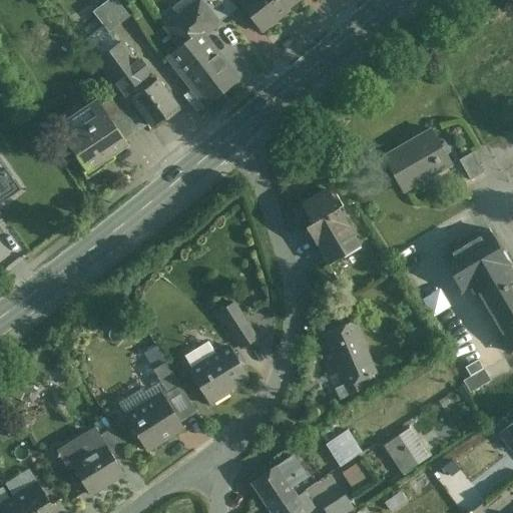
[(116,0),(106,0),(92,10),(103,26),(106,31),(128,17),(116,0)]
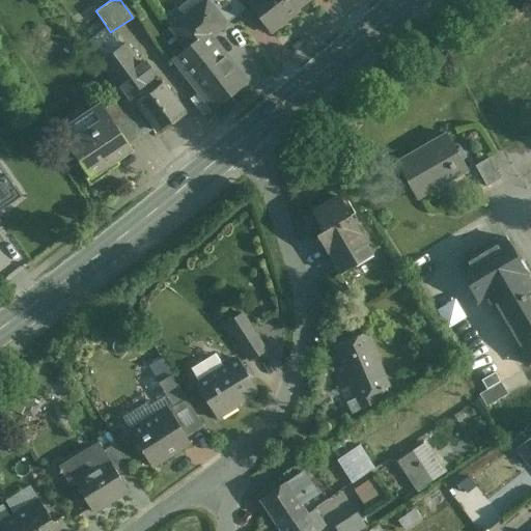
[(204,0),(170,28),(187,49),(206,33),(211,37),(227,24),(208,0),(204,0)]
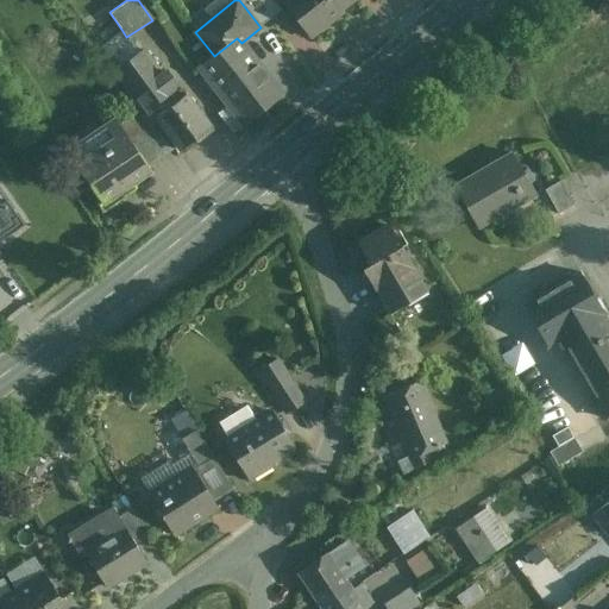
[(270,19),(255,0),(239,0),(261,27),(270,19)]
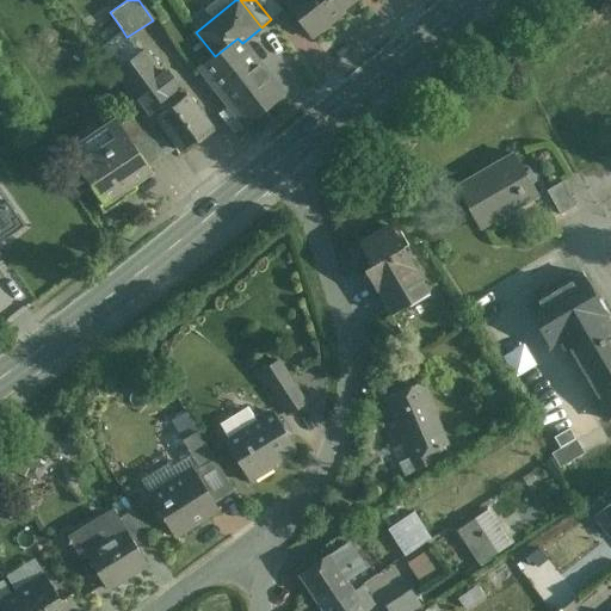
[(282,11),(273,0),(255,0),(271,19),(282,11)]
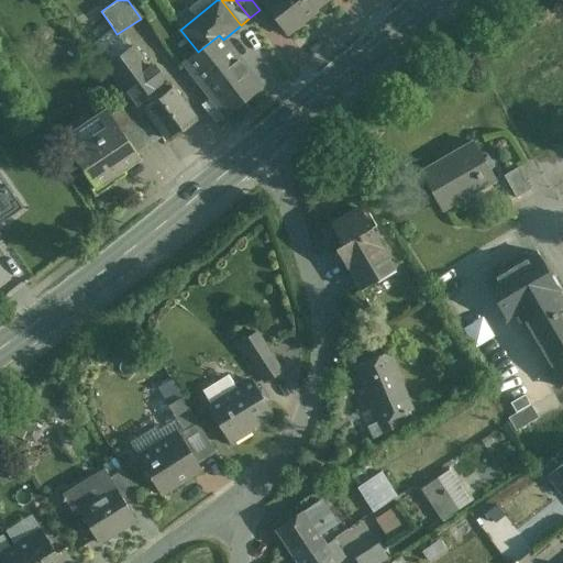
[(268,0),(264,4),(288,35),(318,12),(316,10),(328,0),(268,0)]
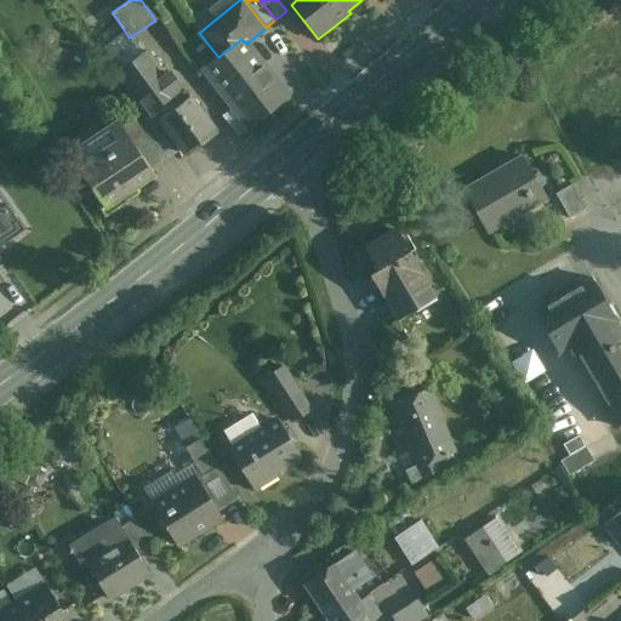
[(182,103),(165,80),(167,79),(147,51),(144,53),(129,38),(125,32),(103,49),(120,72),(115,74),(136,102),(142,97),(159,120),(158,120),(182,154),(199,142),(201,146),(218,134),(209,120),(208,120),(189,97),(182,103)]
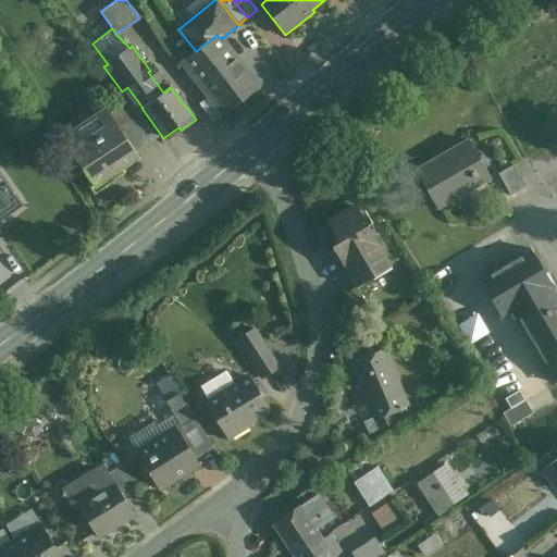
[(221,39),(217,35),(196,51),(184,60),(183,61),(224,114),(258,88),(221,39)]
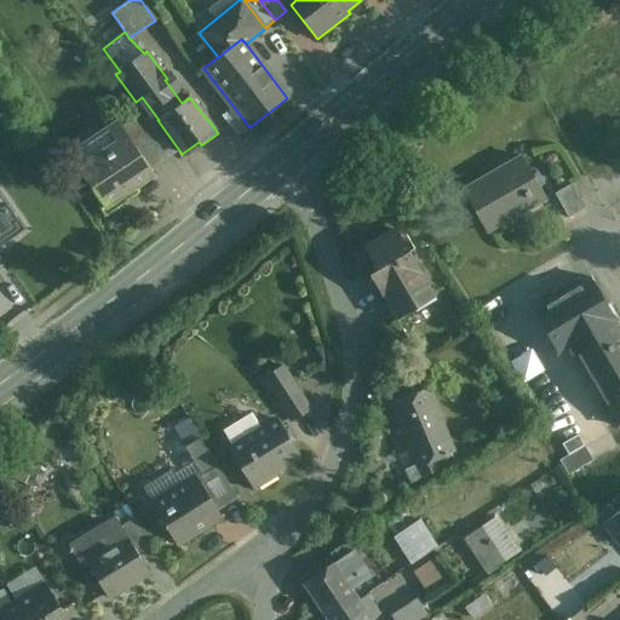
[(116,120),(68,153),(105,208),(154,176),(132,144),(116,120)]
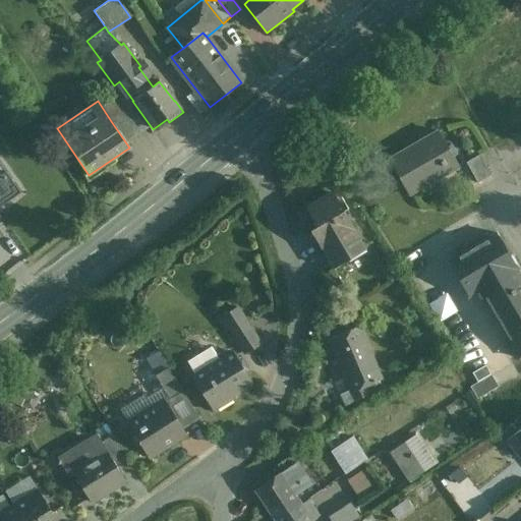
[(148,128),(131,107),(111,121),(126,142),(148,128)]
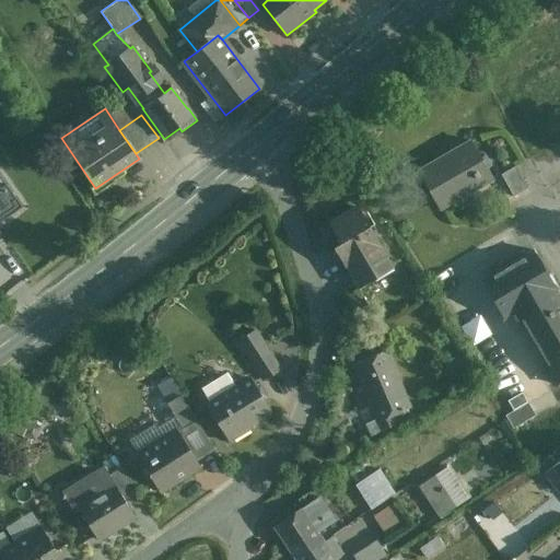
[(471,141),(418,173),(440,211),(493,179),(471,141)]
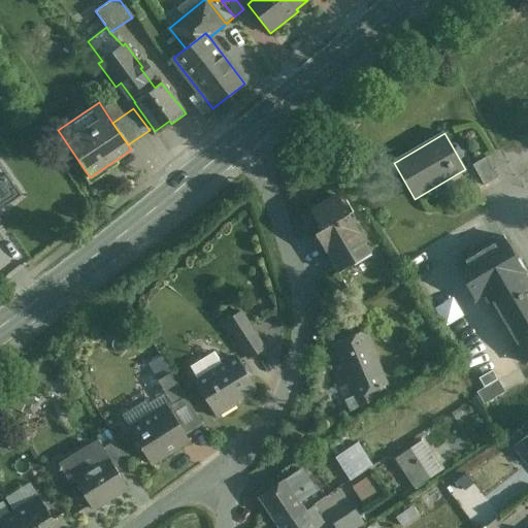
[(486,157),(472,165),(484,186),(498,178),(486,157)]
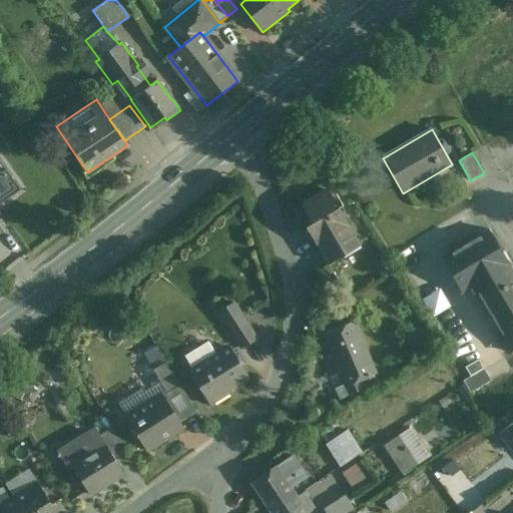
[(0,205),(22,189),(0,158),(0,205)]
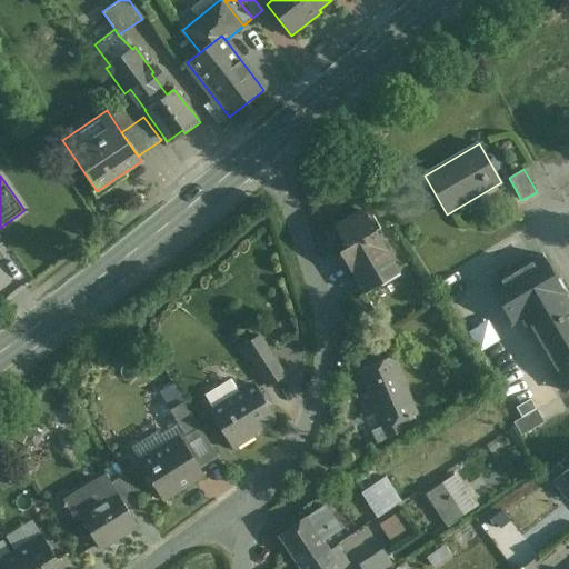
[(366,212),(337,229),(349,250),(343,253),(355,270),(388,250),(366,212)]
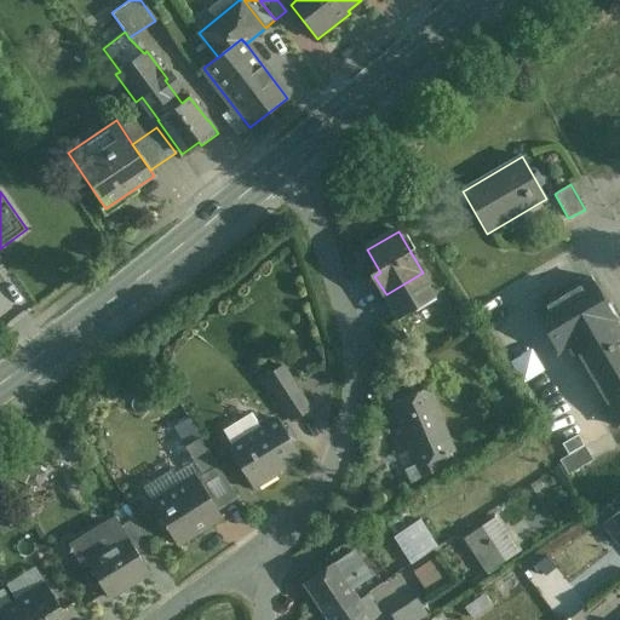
[(386,294),(402,323),(440,300),(423,273),(386,294)]
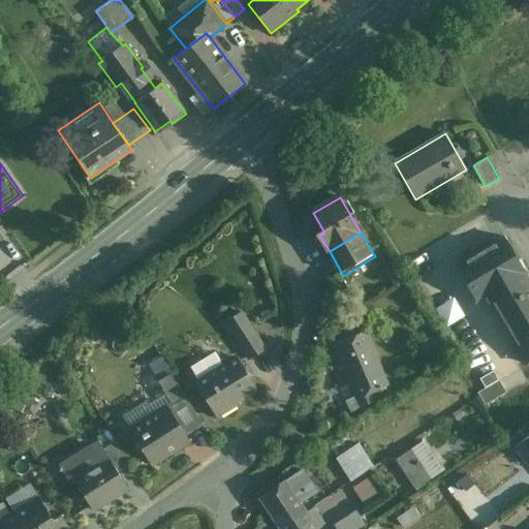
[(525,273),(504,238),(456,267),(476,302),(487,294),(528,364),(528,363),(528,285),(522,274),(525,273)]
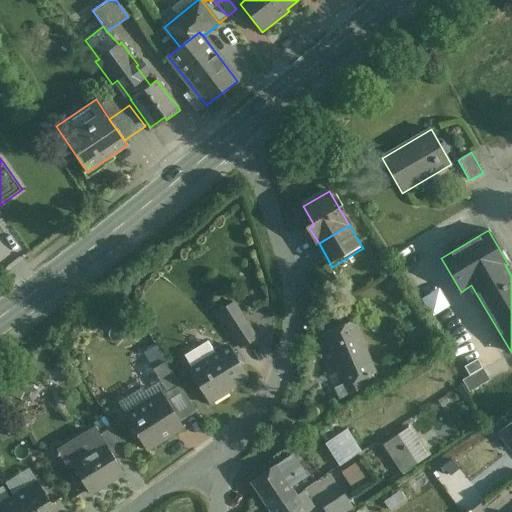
[(432,313),(448,304),(439,287),(422,297),(432,313)]
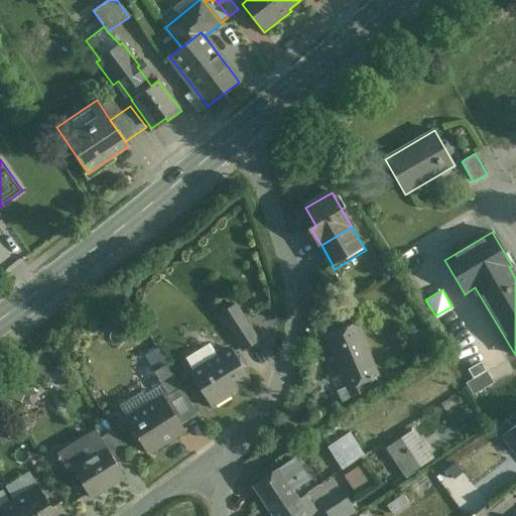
[(236,304),(221,314),(232,332),(235,329),(248,347),(259,339),(236,304)]
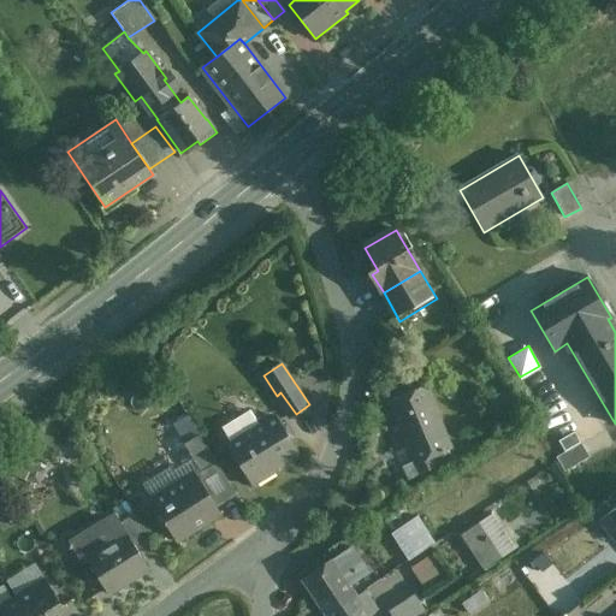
[(426,386),(390,403),(419,465),(455,446),(426,386)]
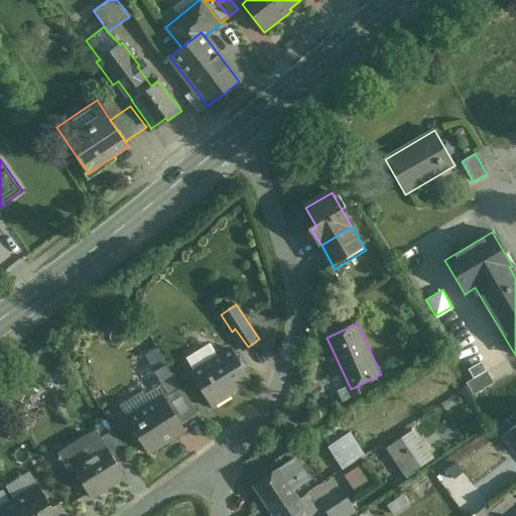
[(231,350),(191,374),(212,407),(234,394),(232,391),(249,380),(231,350)]
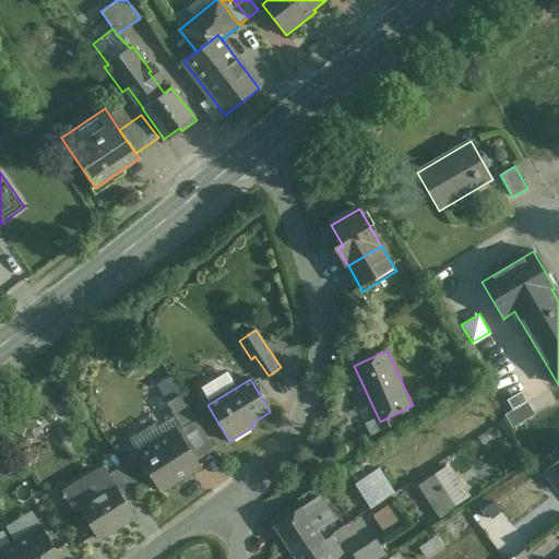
[(197,420),(181,395),(167,403),(183,428),(197,420)]
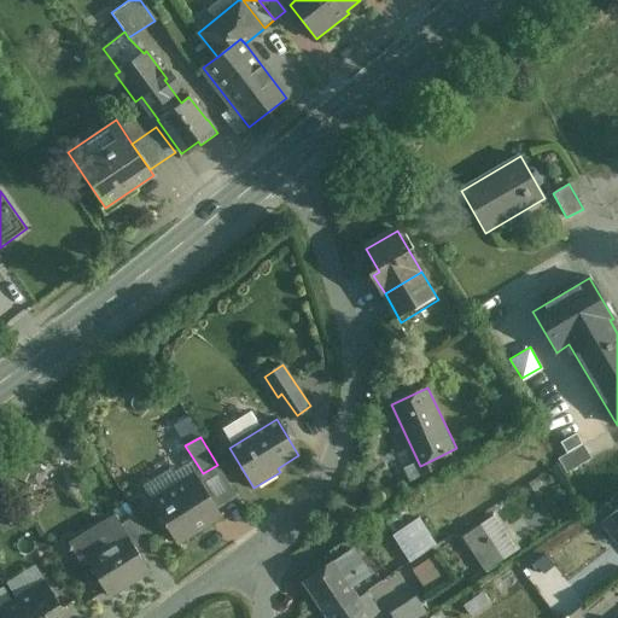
[(583,444),(558,460),(566,474),(592,460),(583,444)]
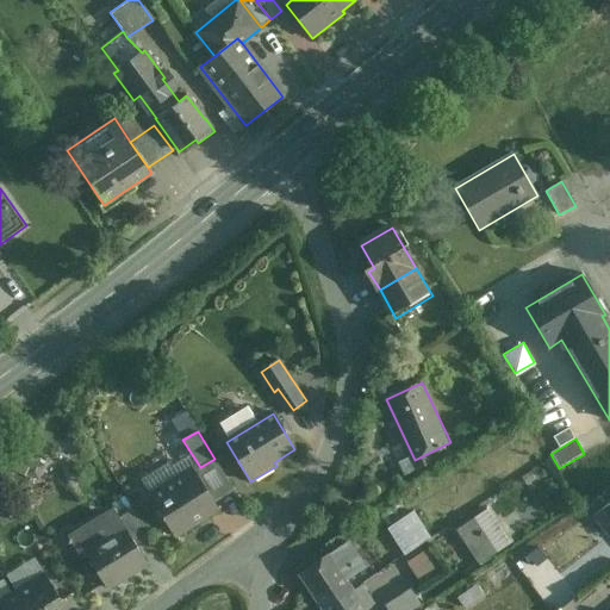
[(219,509),(194,470),(153,497),(174,531),(191,520),(194,524),(219,509)]
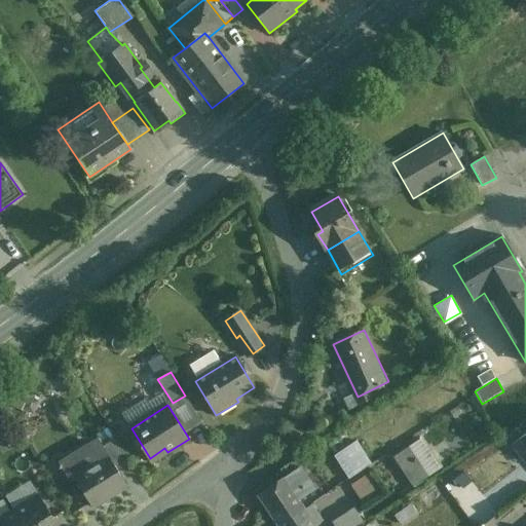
[(426,436),(395,452),(411,484),(443,468),(426,436)]
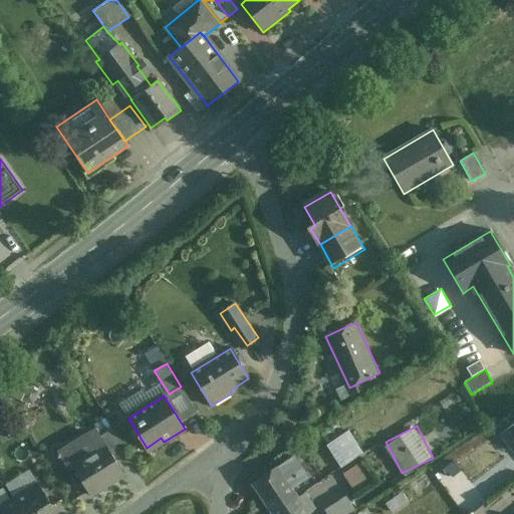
[(95,429),(62,450),(72,467),(106,447),(100,438),(94,442),(93,441),(99,437),(95,429)]
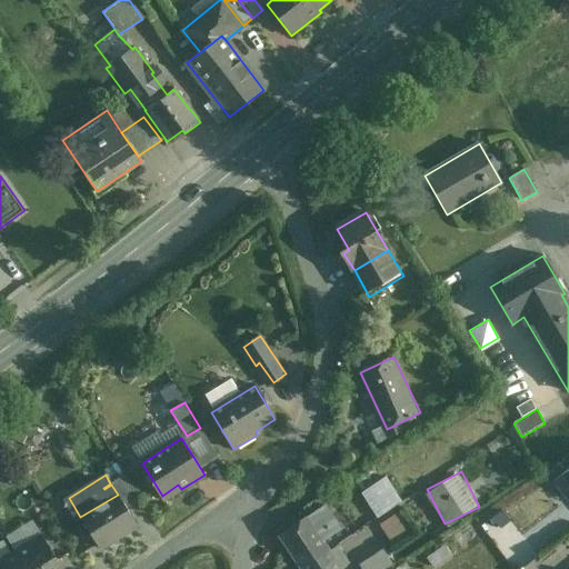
[(140,501),(125,476),(110,483),(103,488),(105,489),(111,485),(118,495),(119,495),(128,509),(140,501)]
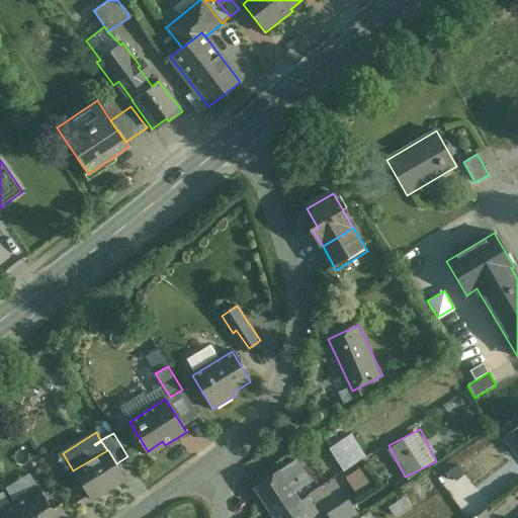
[(350,434),(329,448),(343,471),(364,457),(350,434)]
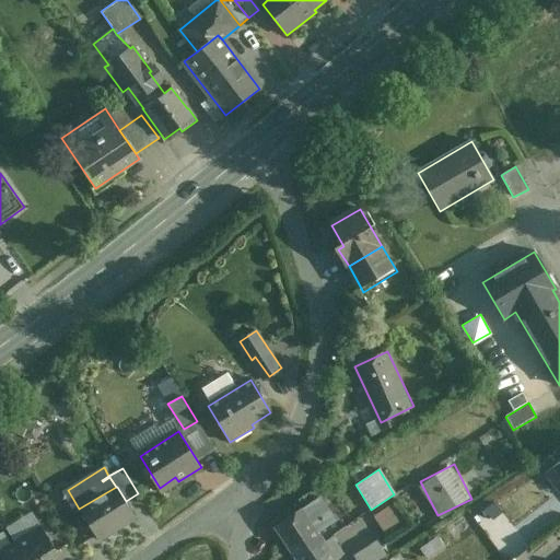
[(537,480),(522,491),(531,503),(546,491),(537,480)]
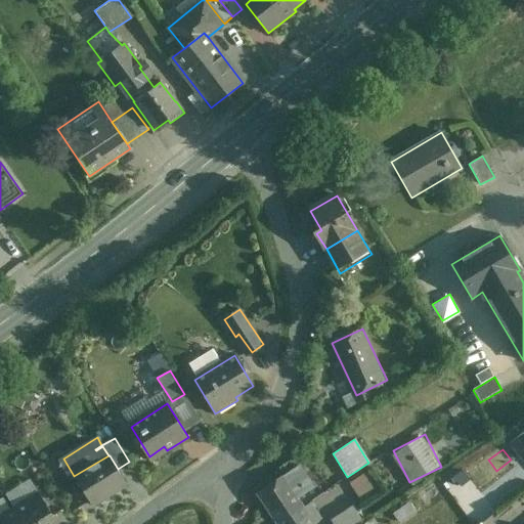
[(108,455),(74,476),(91,505),(126,484),(118,469),(110,455),(108,455)]
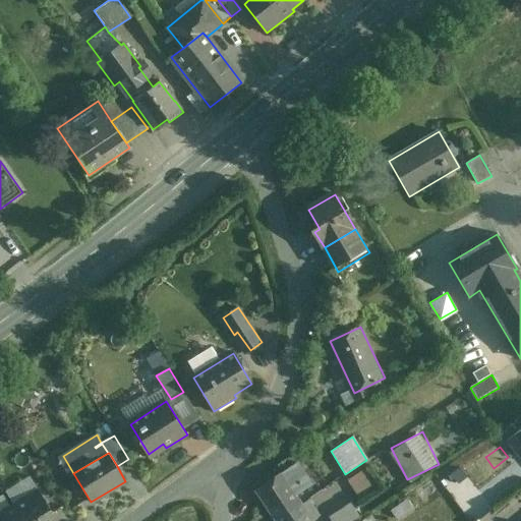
[(323,483),(313,468),(304,473),(313,488),(323,483)]
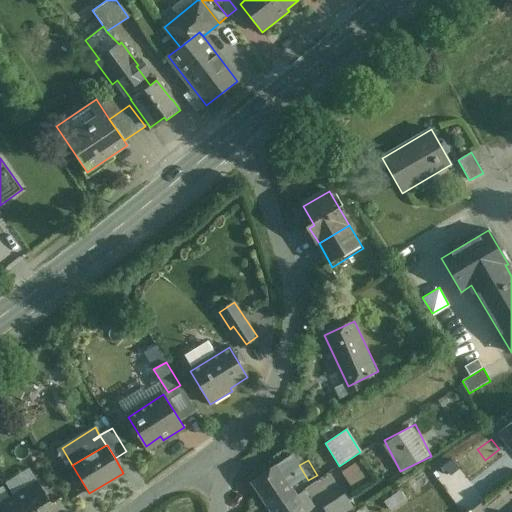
[(359,460),(341,473),(354,491),(372,478),(359,460)]
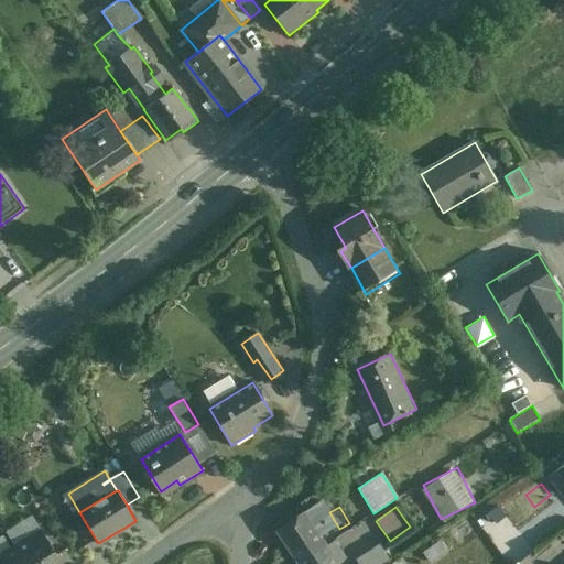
[(303,512),(275,531),(289,550),(303,540),(313,554),(326,545),(320,537),(329,530),(328,527),(335,522),(327,512),(320,518),(312,508),(304,513),(303,512)]
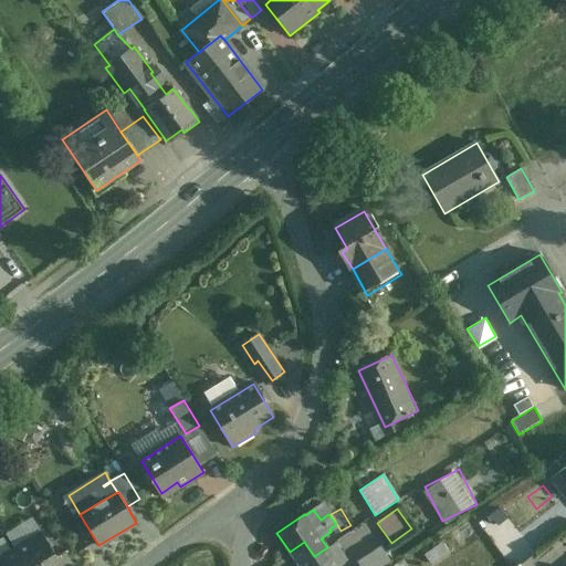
[(61,565),(41,533),(16,548),(25,565),(61,565)]
